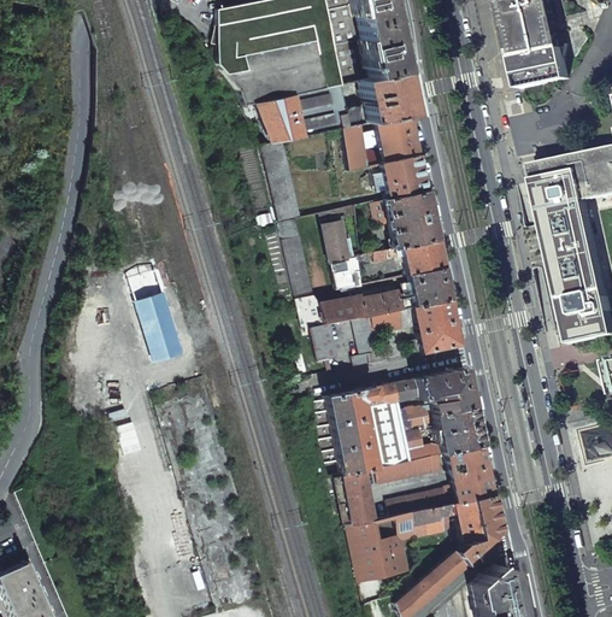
[(256,103),(341,84),(322,0),(259,0),(218,9),(219,64),(240,90),(245,105),(256,103)]
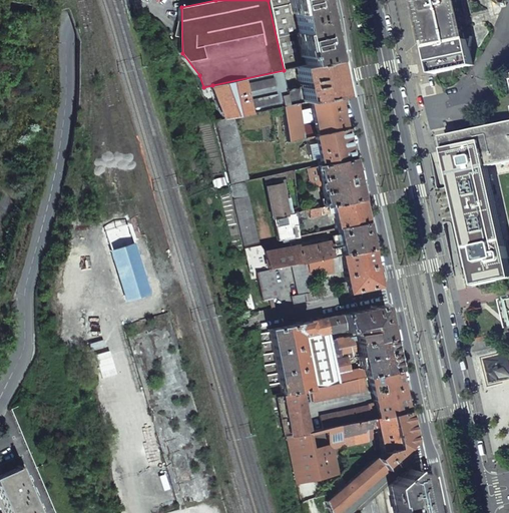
[(299,67),(308,65),(293,0),(268,0),(284,70),(299,67)]
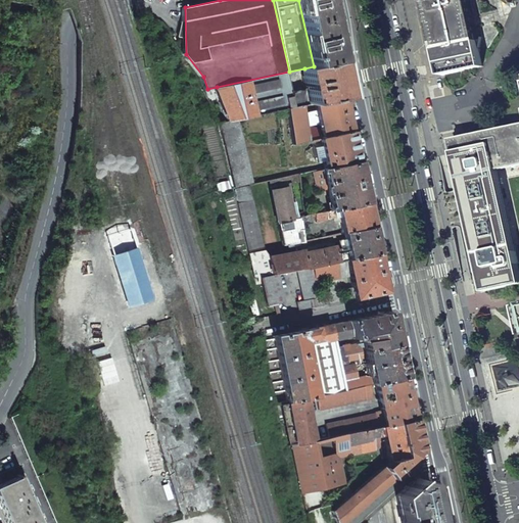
[(298,0),(314,66),(339,60),(335,39),(326,0),(298,0)]
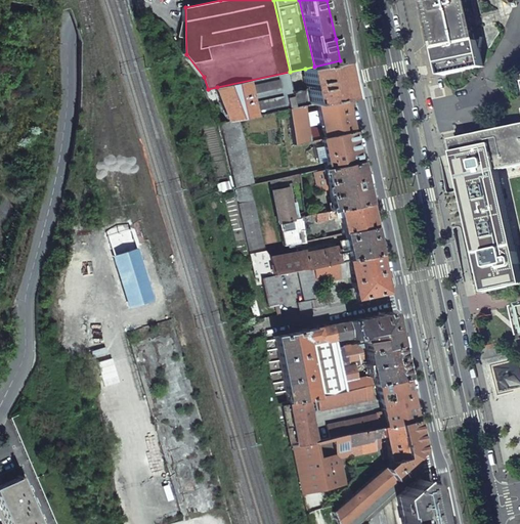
[(431,0),(442,47),(449,46),(452,60),(445,62),(444,62),(447,76),(488,67),(484,47),(485,47),(486,38),(482,39),(474,0),(431,0)]
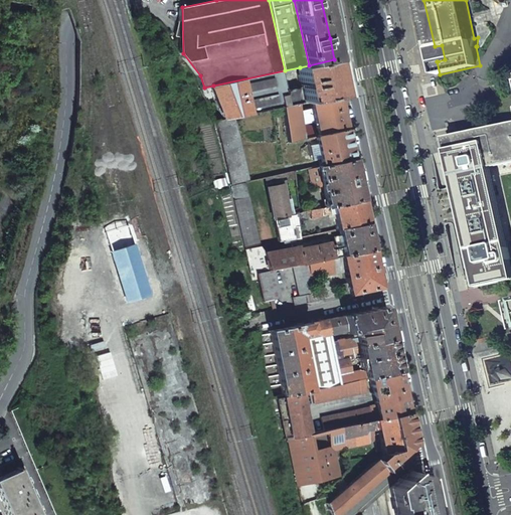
[(442,45),(435,46),(438,61),(445,59),(442,45)]
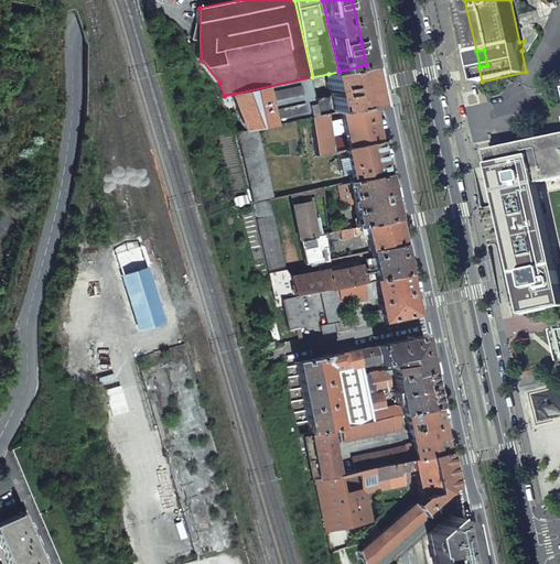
[(342,110),(375,104),(370,85),(366,65),(338,72),(329,74),(333,96),(337,112),(342,110)]
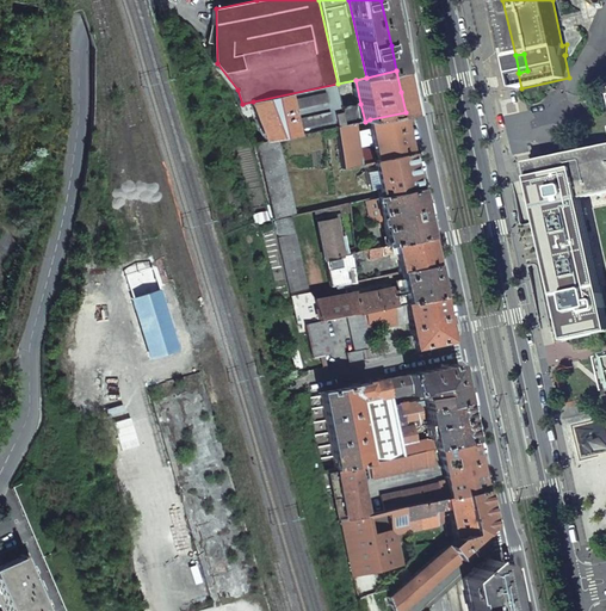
[(358,123),(365,122),(360,104),(344,107),(338,84),(253,102),(270,142),(279,140),(340,127),(358,123)]
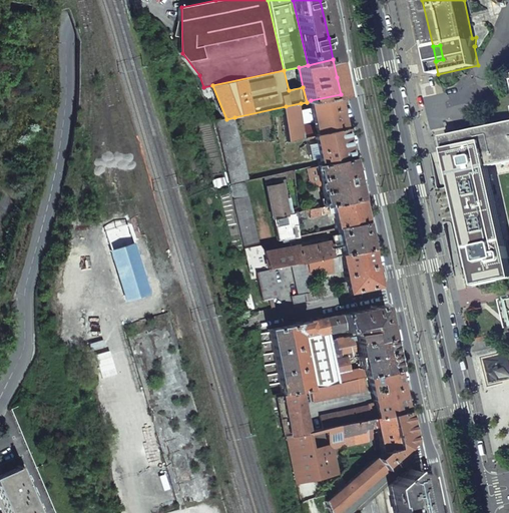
[(319,135),(348,128),(347,121),(341,94),(311,100),(317,125),(319,135)]
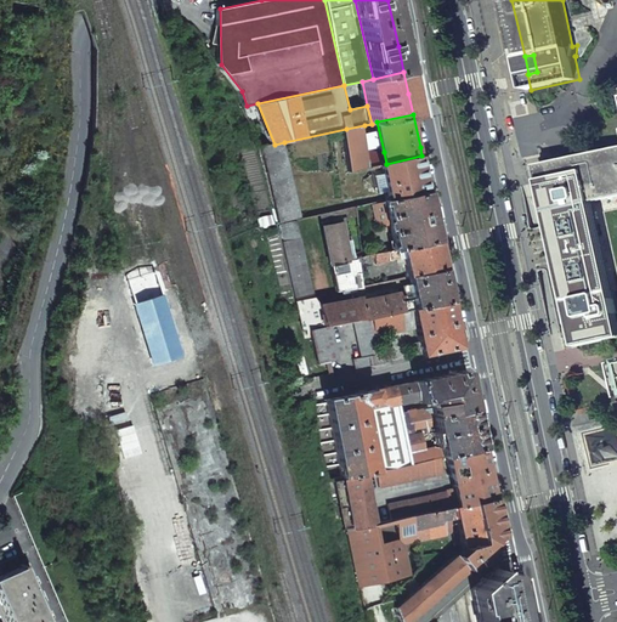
[(383,164),(386,164),(384,152),(377,153),(372,137),(367,139),(364,125),(346,129),(352,171),(374,167),(383,164)]
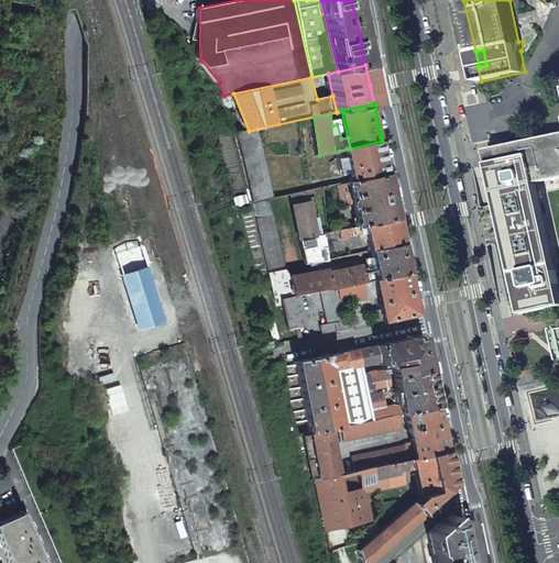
[(276,198),(264,153),(258,129),(249,131),(239,133),(240,143),(256,202),(258,202),(273,199),(276,198)]
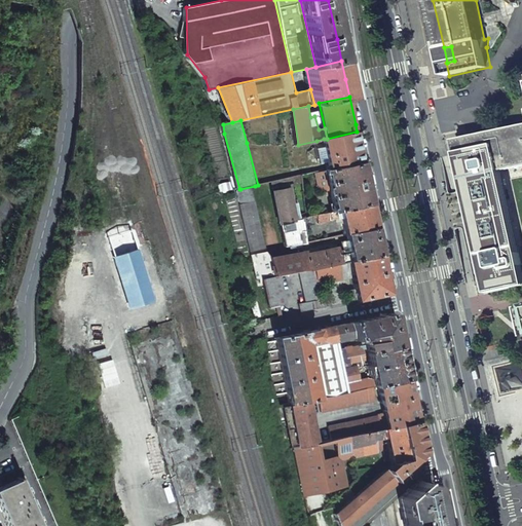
[(521,129),(496,136),(462,142),(465,152),(495,290),(521,284),(521,247),(505,172),(521,166),(521,129)]
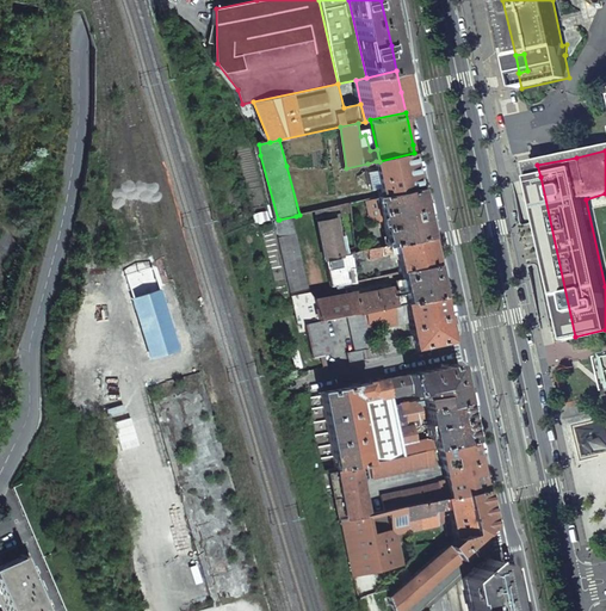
[(384,197),(422,189),(421,181),(414,153),(379,161),(376,161),(382,187),(384,197)]
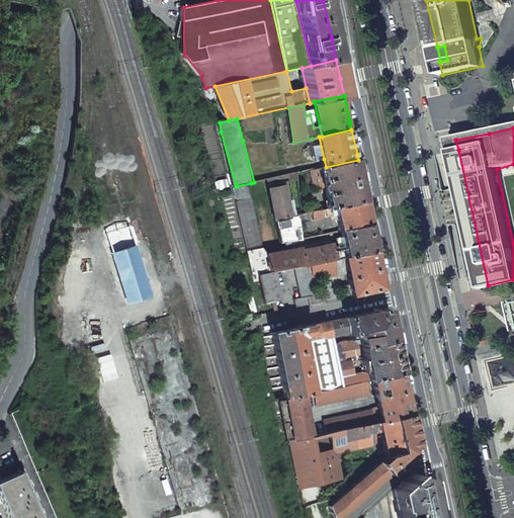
[(312,139),(317,161),(324,159),(319,137),(312,139)]
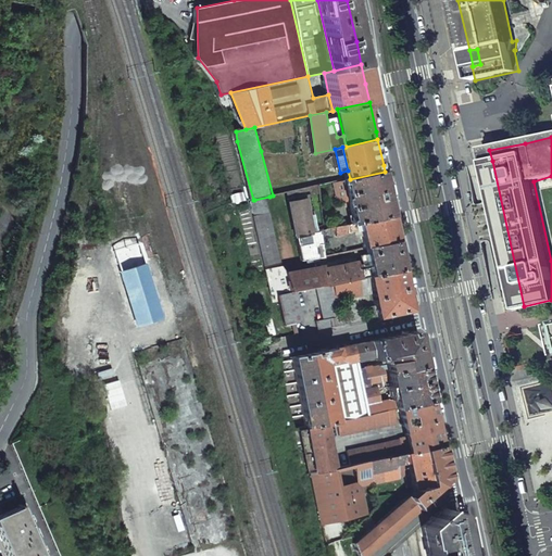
[(389,192),(385,172),(350,179),(347,179),(348,180),(351,199),(355,215),(356,224),(363,223),(393,215),(389,192)]
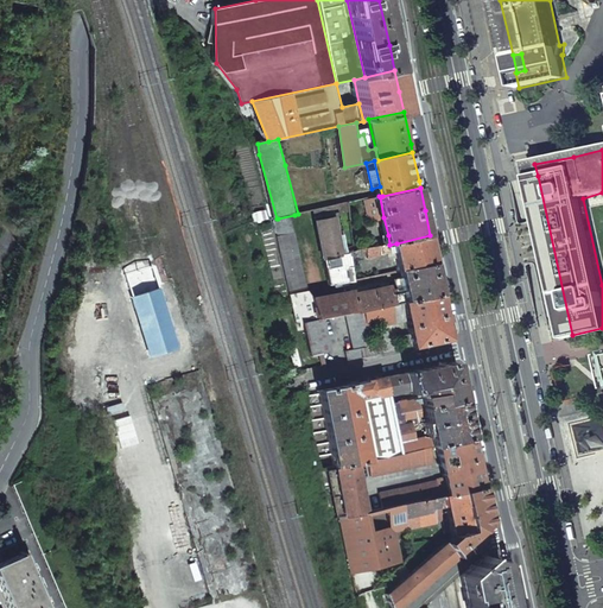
[(380,197),(367,201),(372,220),(383,217),(380,197)]
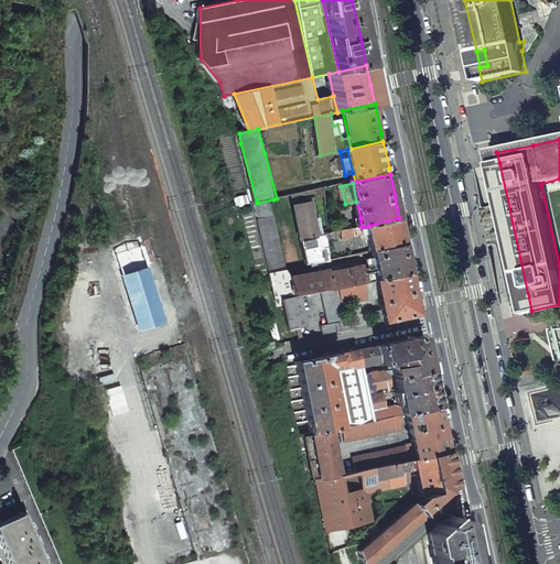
[(326,237),(326,235),(318,196),(295,201),(309,264),(332,261),(331,260),(327,237),(326,237)]
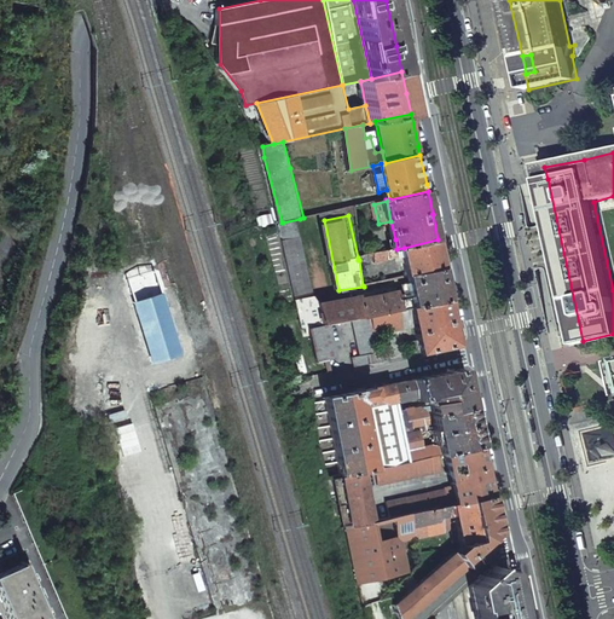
[(300,300),(318,296),(316,282),(313,279),(303,237),(300,219),(283,223),(288,241),(285,241),(300,300)]
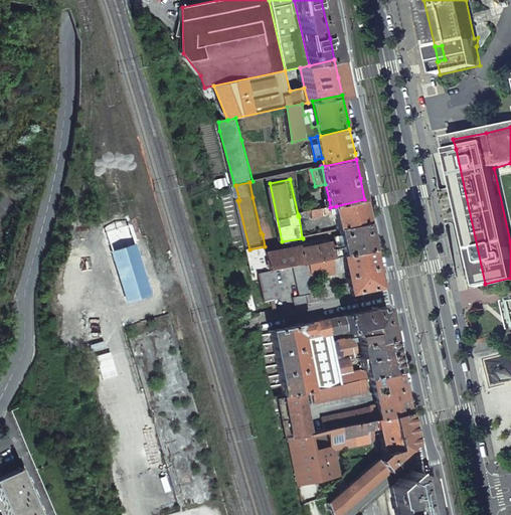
[(322,209),(330,207),(329,199),(320,201),(322,209)]
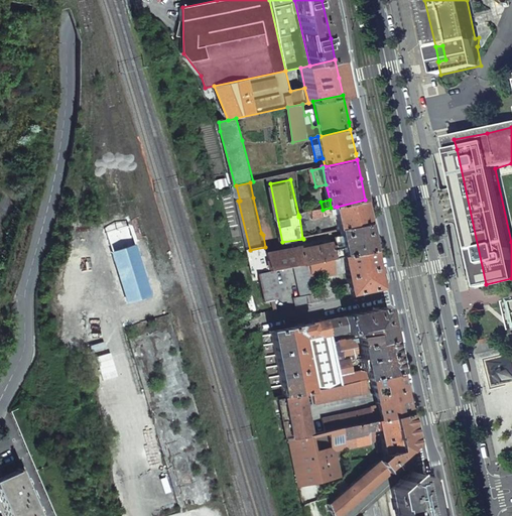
[(342,230),(371,224),(370,220),(365,200),(337,207),(338,213),(342,230)]
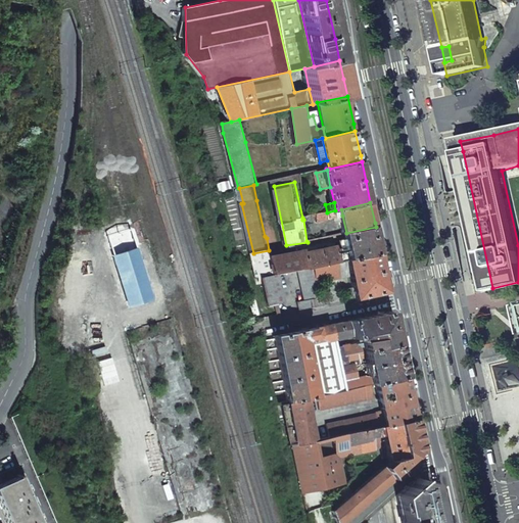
[(331,219),(342,216),(341,209),(335,210),(327,212),(318,214),(319,222),(332,220),(331,219)]
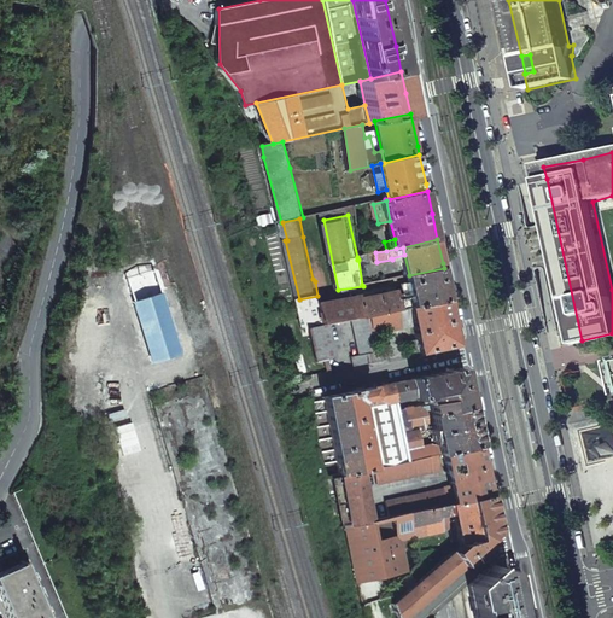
[(414,307),(450,299),(444,273),(444,268),(409,275),(410,283),(407,284),(407,287),(412,286),(413,293),(414,307)]
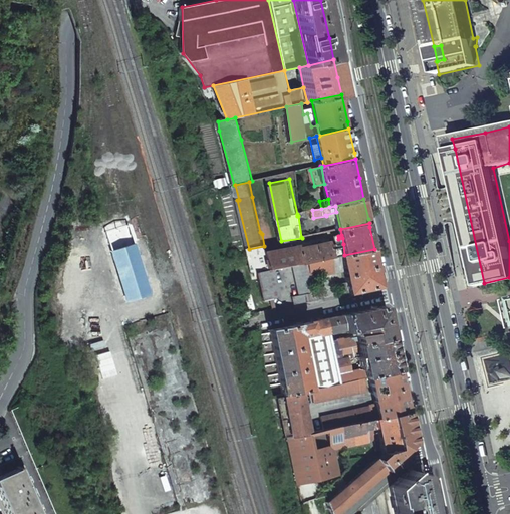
[(332,242),(304,248),(304,246),(293,248),(297,265),(309,262),(335,257),(332,242)]
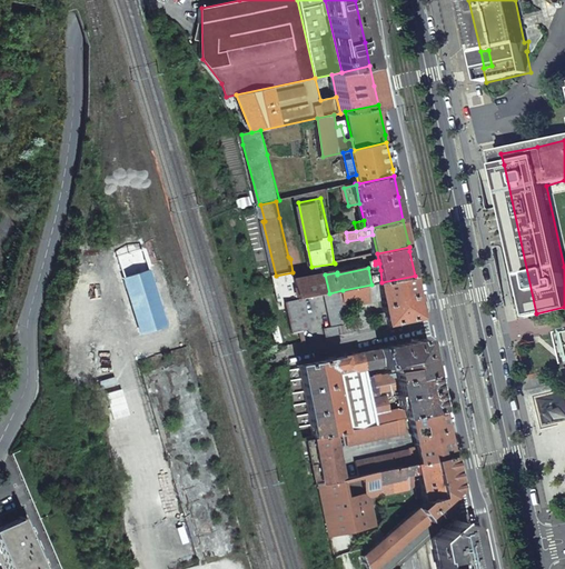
[(368,268),(372,285),(382,282),(380,270),(373,272),(372,268),(368,268)]
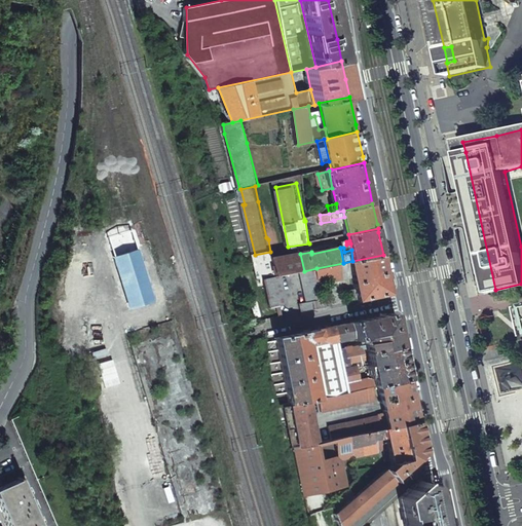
[(300,254),(274,259),(275,265),(268,266),(271,277),(284,275),(302,271),(304,271),(300,254)]
